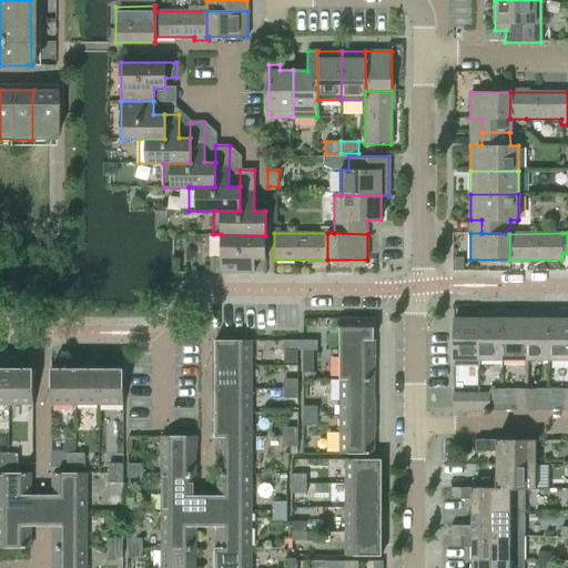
[(254,260),(265,260),(265,235),(221,234),(221,257),(210,257),(210,273),(254,273),(254,260)]
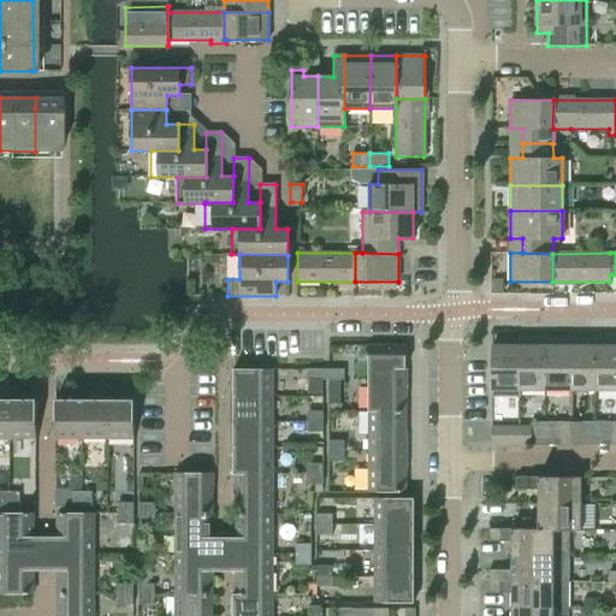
[(545,390),(545,337),(519,337),(519,345),(519,390),(545,390)]
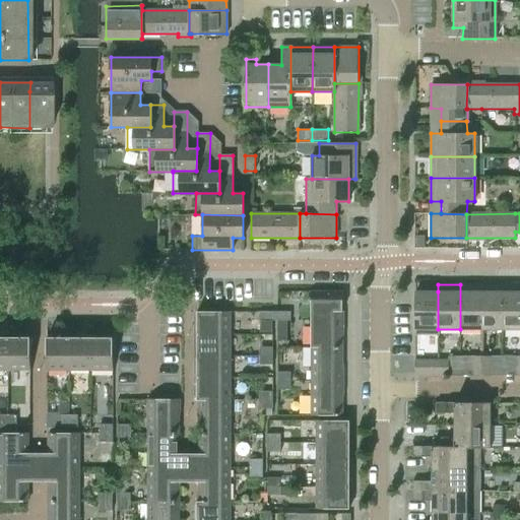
[(460,284),(460,329),(481,329),(481,284),(460,284)]
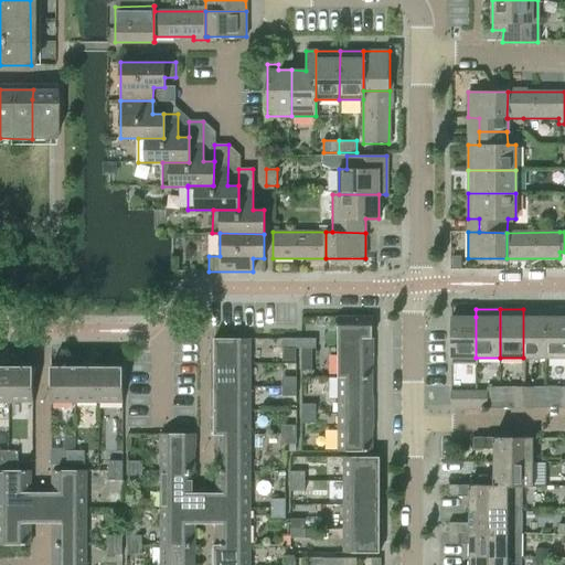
[(523,309),(523,358),(547,358),(547,309),(523,309)]
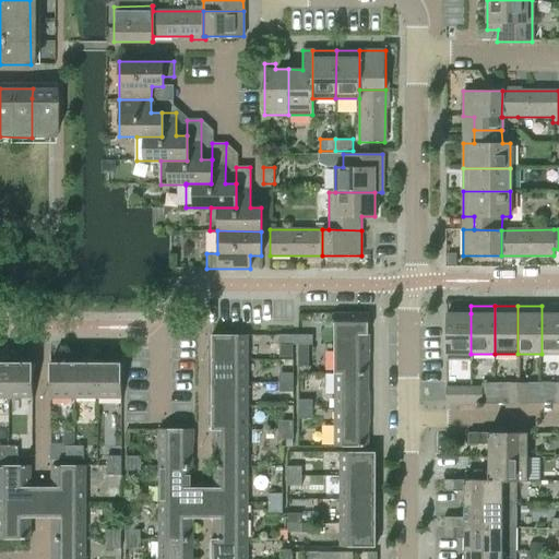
[(558,306),(542,306),(542,354),(558,353),(558,306)]
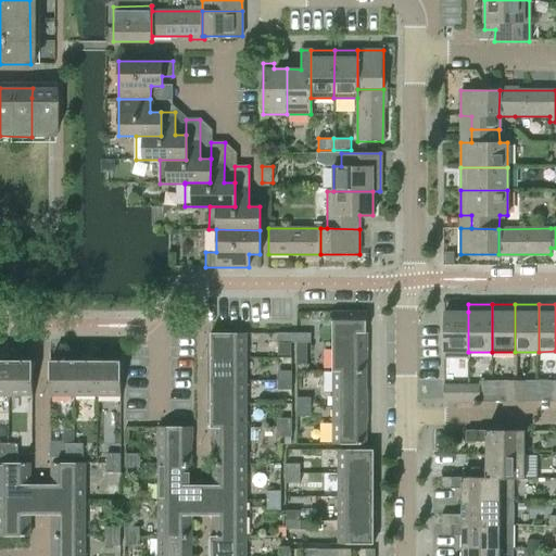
[(332,371),(366,371),(366,342),(366,312),(332,312),(332,342),(332,371)]
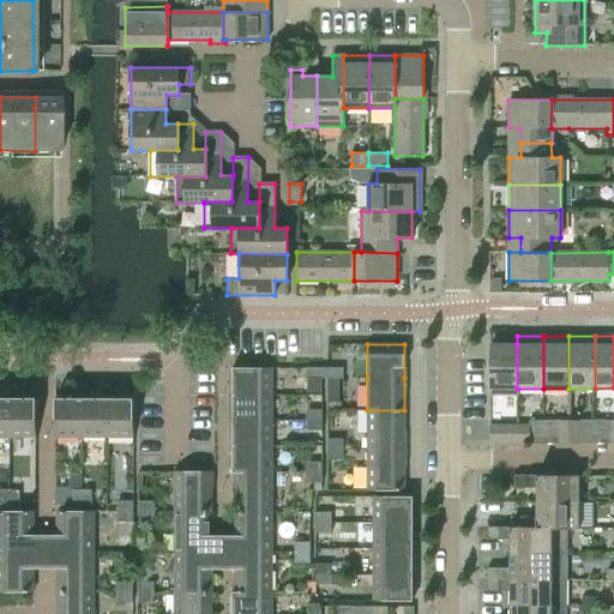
[(491,344),(489,395),(517,395),(517,389),(517,344),(491,344)]
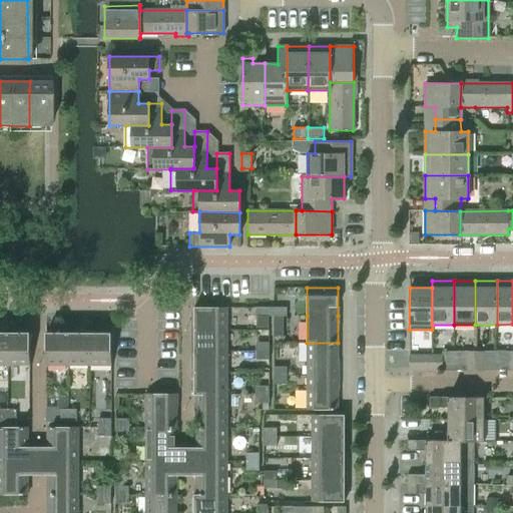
[(191,330),(226,330),(226,308),(194,308),(194,318),(191,318),(191,330)]
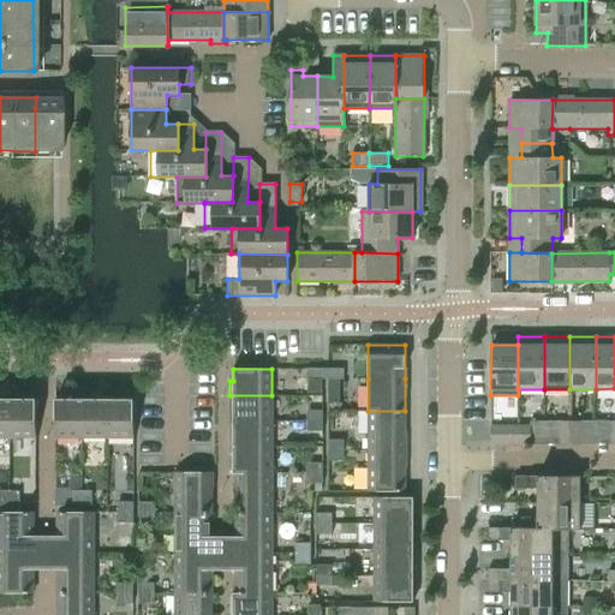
[(323,369),(308,369),(308,378),(323,378),(323,369)]
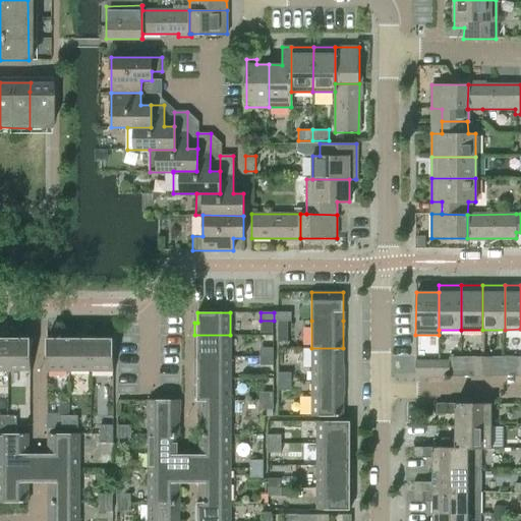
[(291,312),(278,312),(278,321),(291,321),(291,312)]
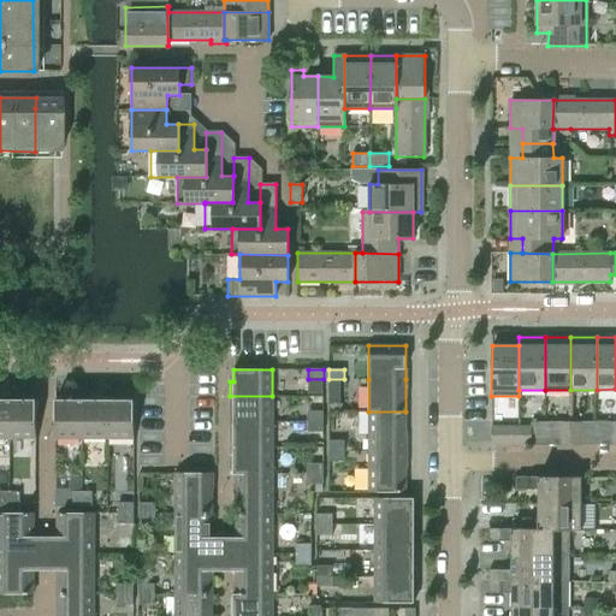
[(309,379),(308,394),(323,394),(323,379),(309,379)]
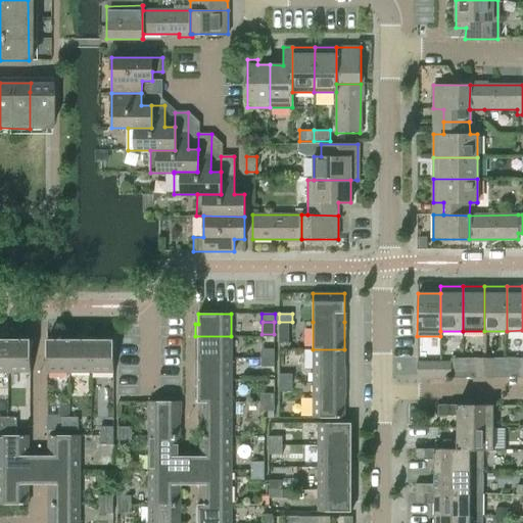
[(7,372),(31,372),(31,339),(19,339),(19,336),(7,336),(7,372)]
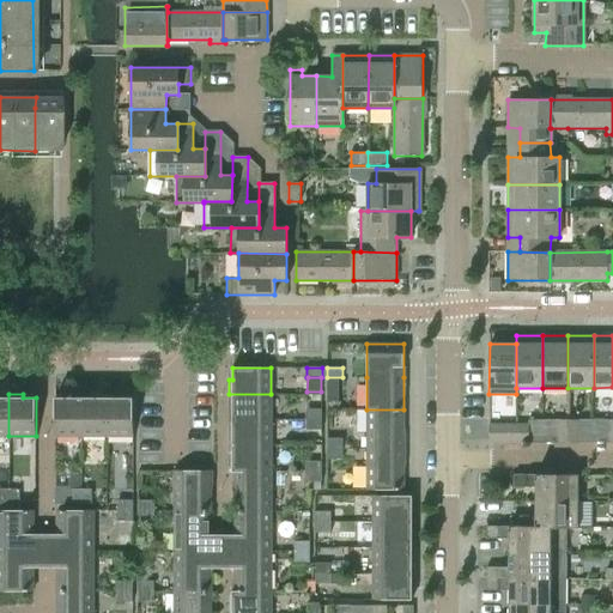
[(80,437),(80,394),(67,394),(67,398),(55,398),(55,437),(80,437)]
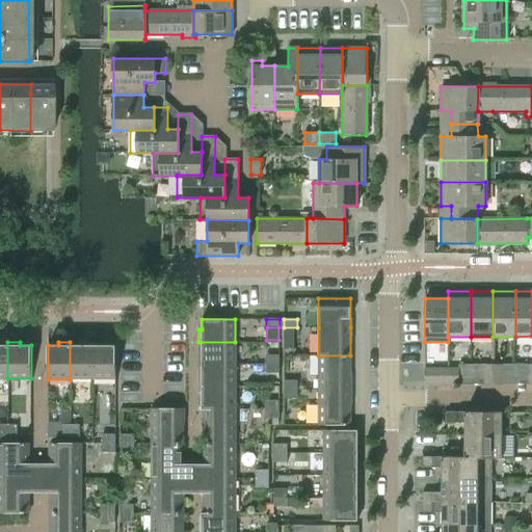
[(92,379),(92,345),(82,345),(82,342),(70,342),(70,379),(92,379)]
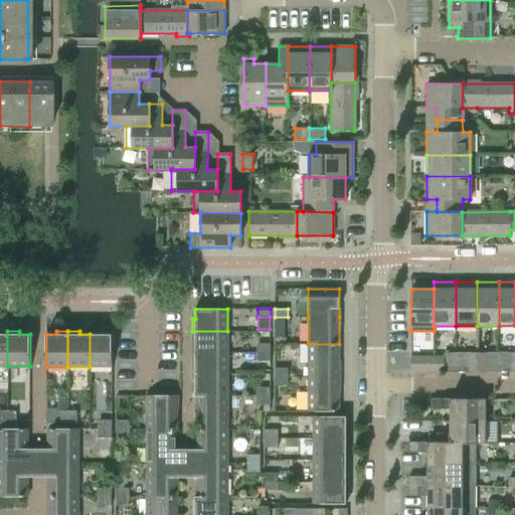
[(90,334),(90,367),(112,367),(112,331),(100,331),(100,334),(90,334)]
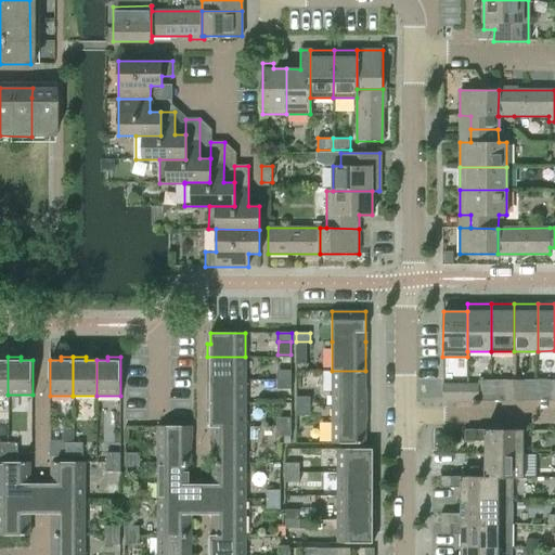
[(210,381),(245,381),(245,357),(207,357),(207,370),(210,370),(210,381)]
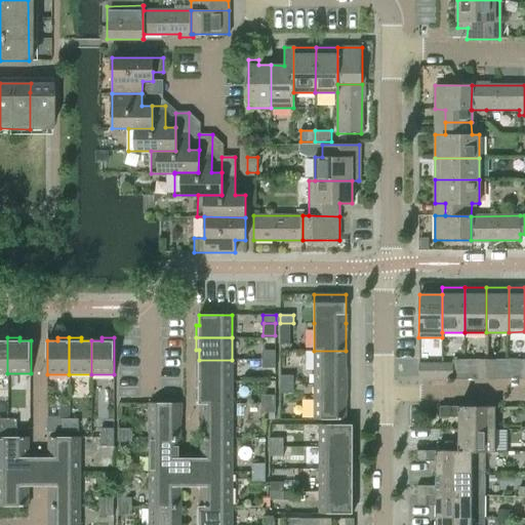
[(263,359),(276,359),(276,350),(263,350),(263,359)]
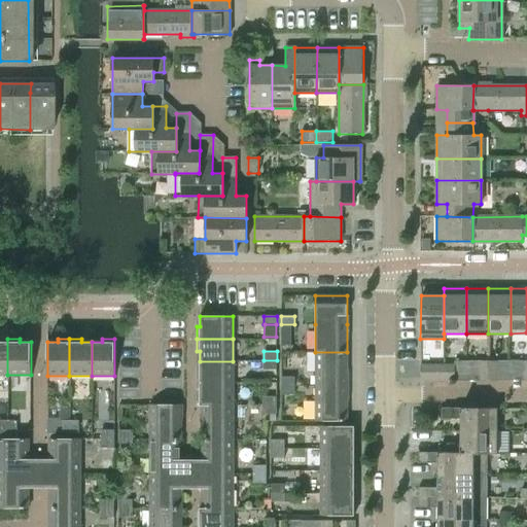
[(315,387),(347,387),(347,352),(315,352),(315,387)]
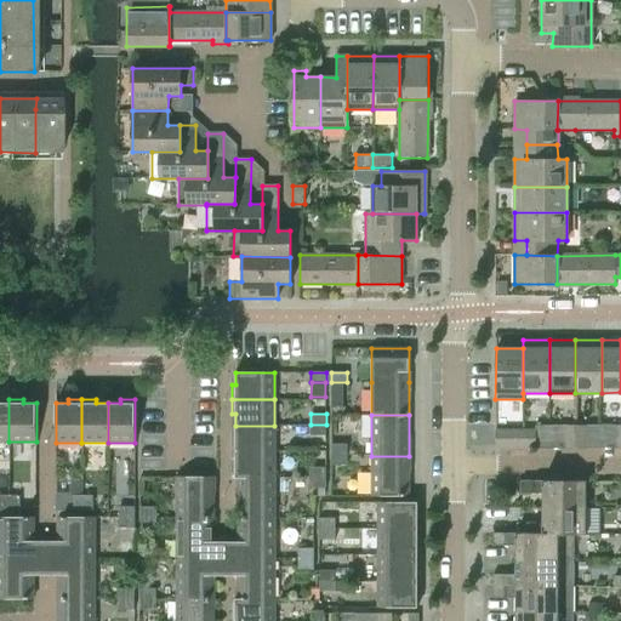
[(311,436),(326,436),(326,425),(311,425),(311,436)]
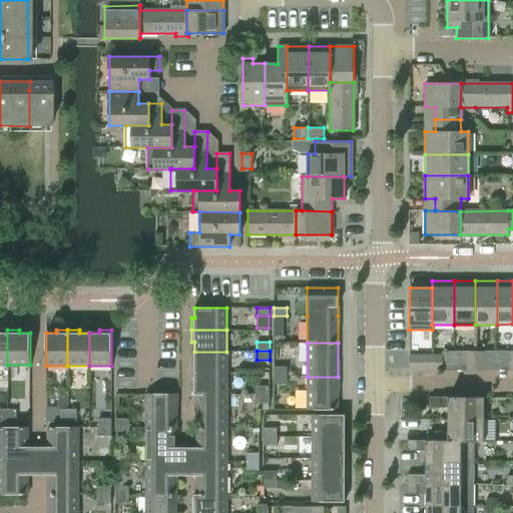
[(191,373),(226,373),(226,352),(194,352),(194,361),(191,361),(191,373)]
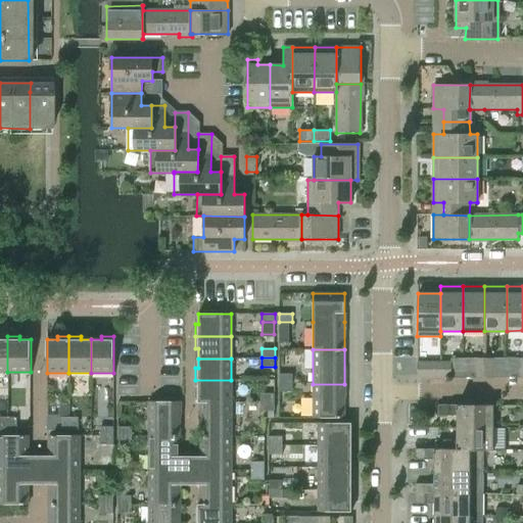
[(417,363),(417,375),(417,376),(440,376),(440,363),(417,363)]
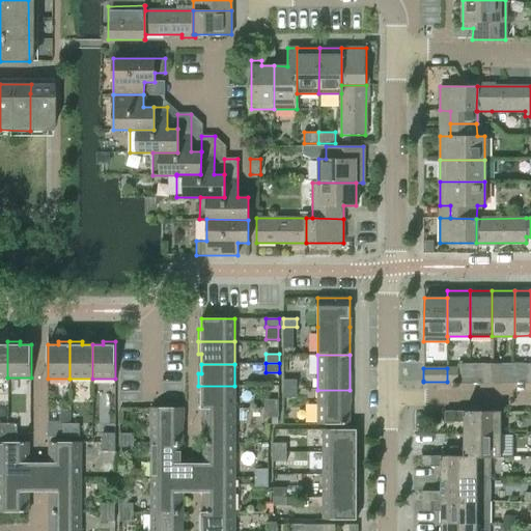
[(457,368),(447,368),(447,382),(457,382),(457,368)]
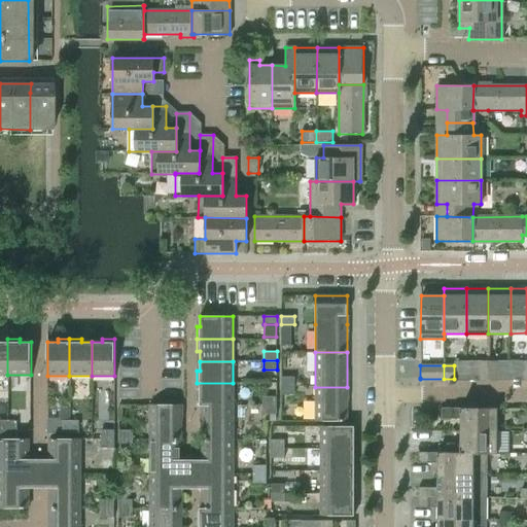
[(281,385),(294,385),(294,377),(281,377),(281,385)]
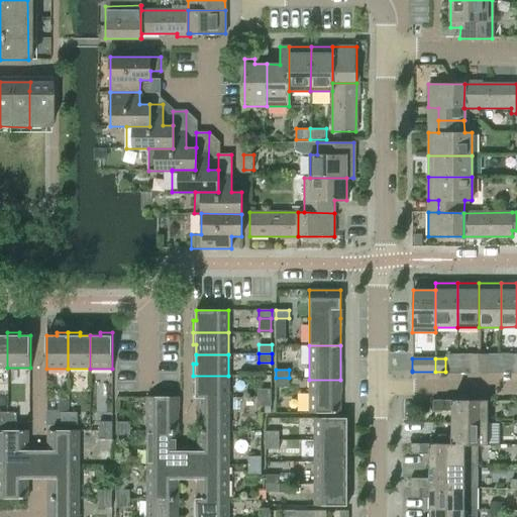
[(228,398),(228,376),(193,376),(193,388),(196,388),(196,398),(198,398),(228,398)]
